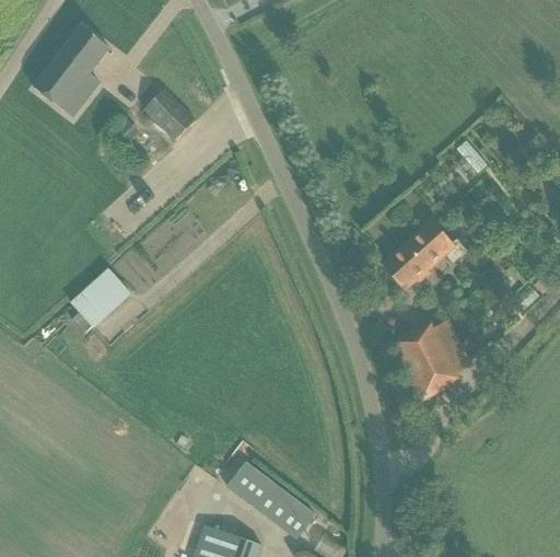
[(82,25),(34,88),(73,117),(83,104),(72,95),(109,47),(82,25)]
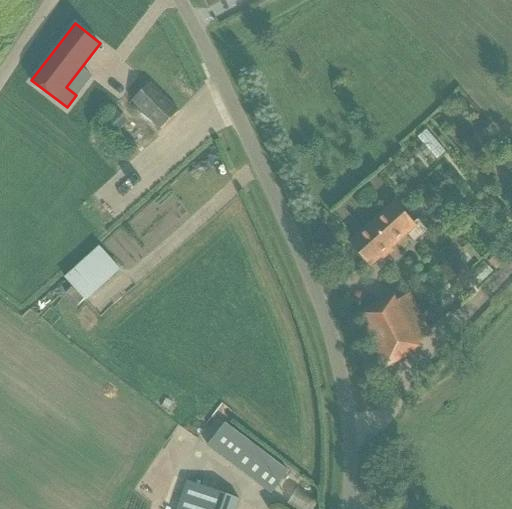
[(132,98),(161,127),(179,110),(150,80),(132,98)]
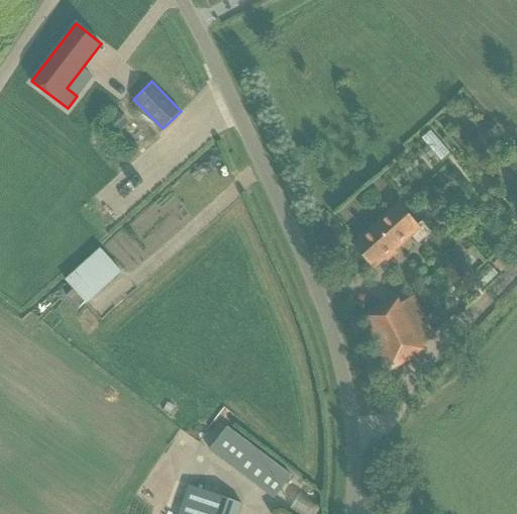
[(118,109),(105,122),(116,133),(129,120),(118,109)]
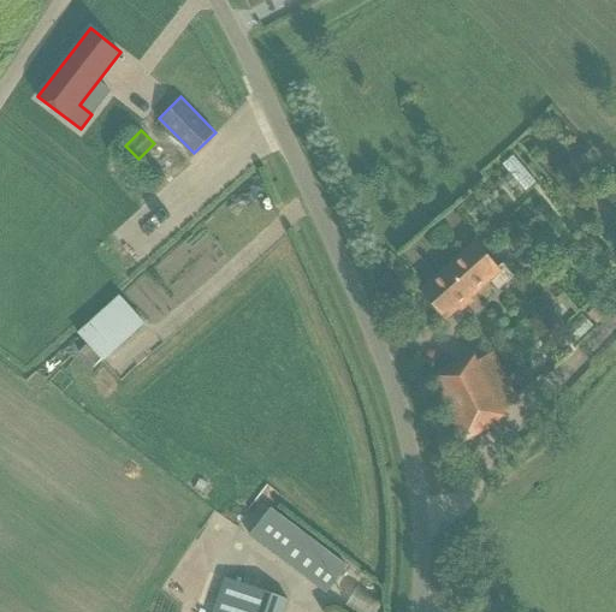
[(445,315),(487,277),(497,287),(513,274),(503,263),(497,268),(477,245),(424,291),(445,315)]
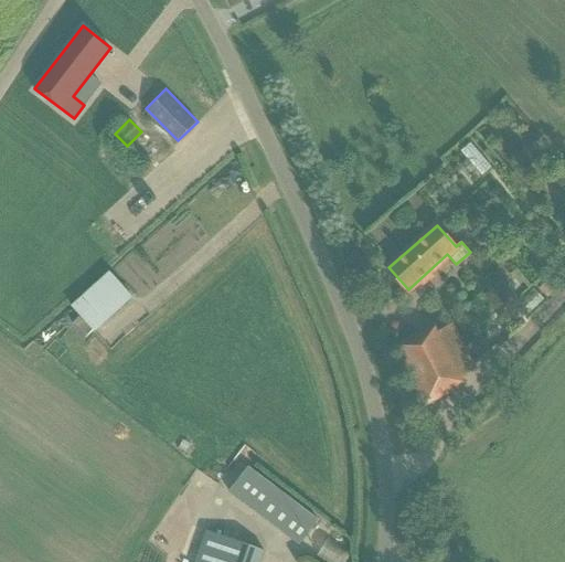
[(72,305),(95,330),(132,295),(109,269),(72,305)]
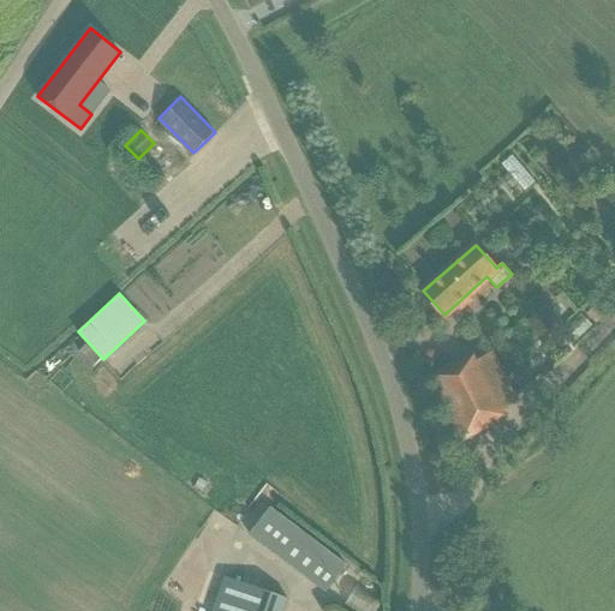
[(586,311),(595,319),(603,311),(595,303),(586,311)]
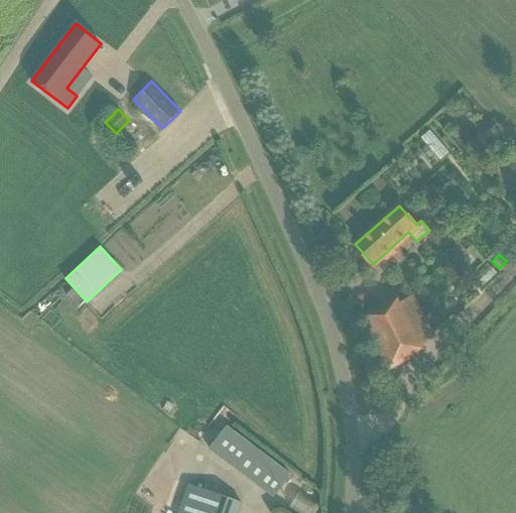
[(480,287),(497,272),(488,262),(471,278),(480,287)]
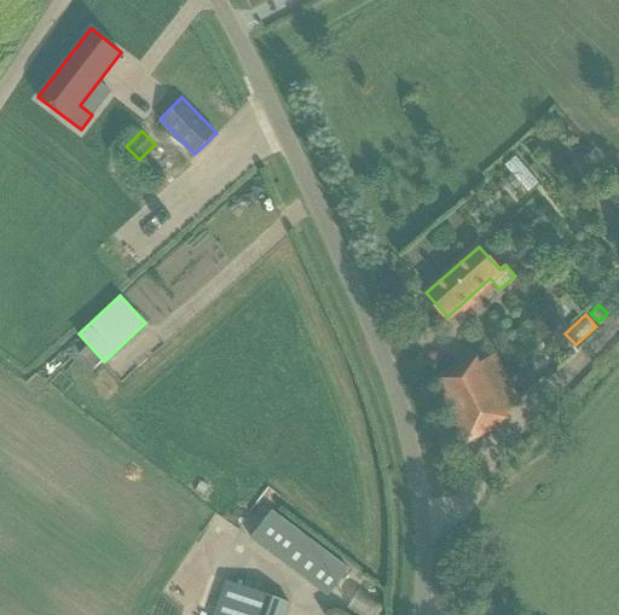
[(508,417),(480,361),(474,364),(473,360),(460,367),(457,365),(433,378),(446,399),(462,429),(468,442),(496,428),(495,424),(508,417)]
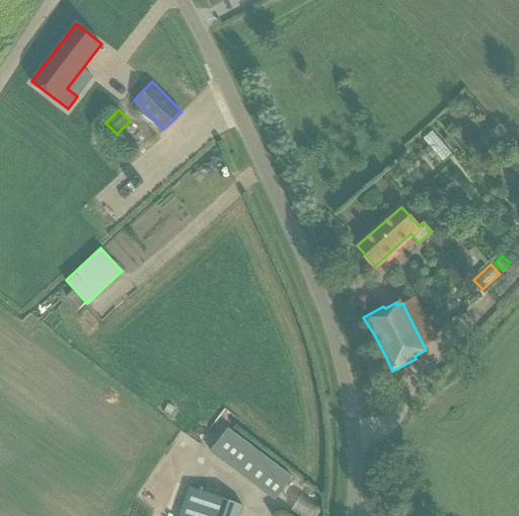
[(275,499),(292,475),(227,426),(209,448),(275,499)]
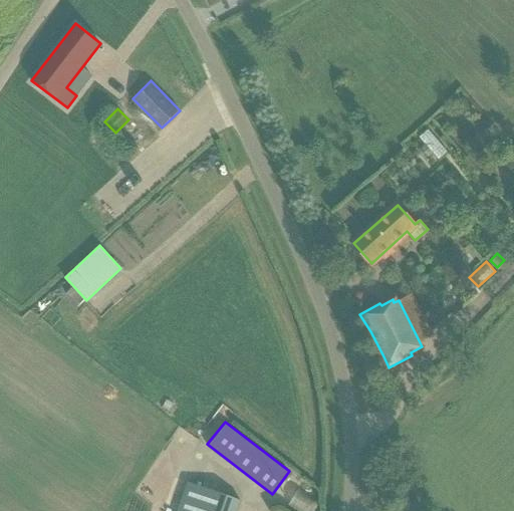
[(309,499),(313,484),(288,477),(284,493),(309,499)]
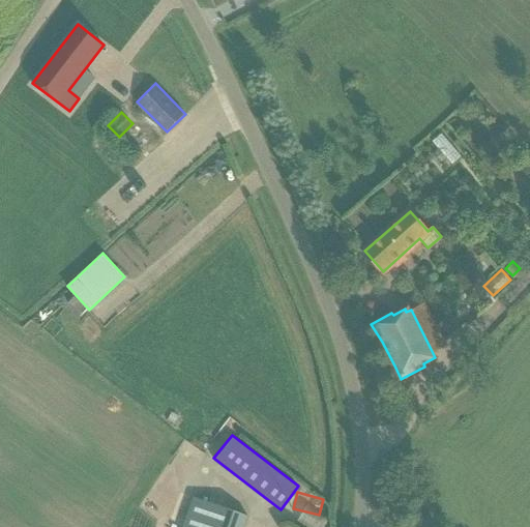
[(243,526),(248,515),(192,494),(179,526),(243,526)]
